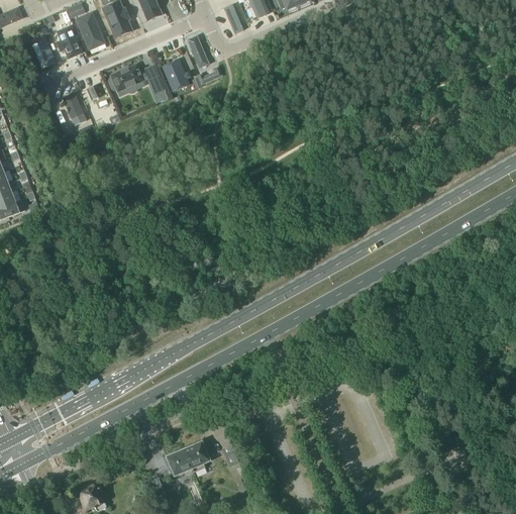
[(123,10),(119,0),(114,0),(101,6),(114,35),(115,36),(131,29),(131,28),(127,18),(129,18),(125,9),(123,10)]
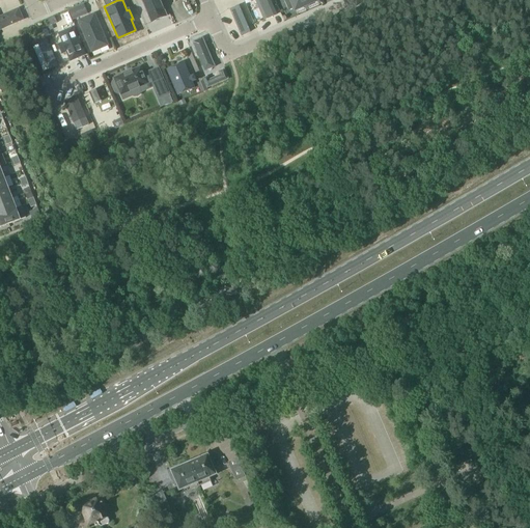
[(141,0),(154,27),(168,20),(159,0),(141,0)]
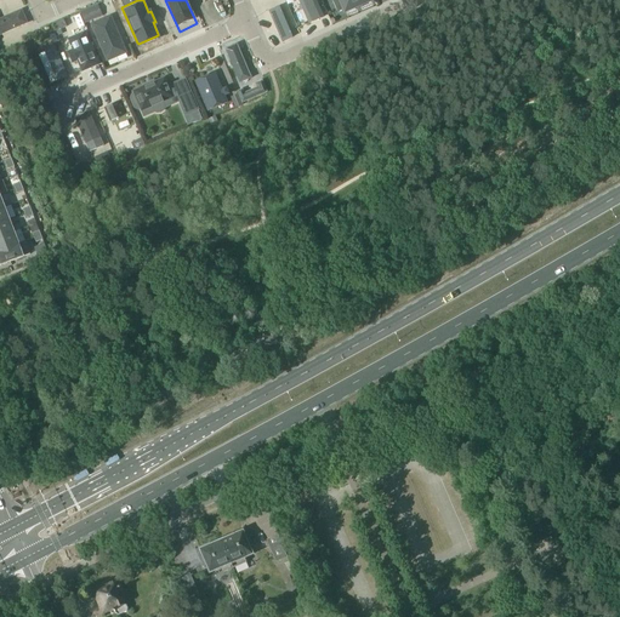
[(227,10),(222,0),(199,0),(209,18),(227,10)]
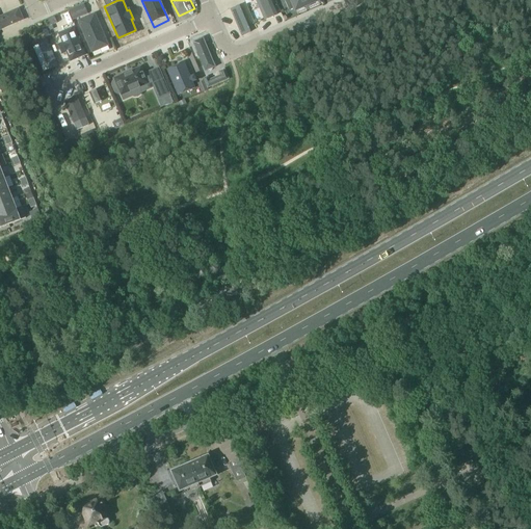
[(251,0),(263,25),(280,18),(270,0),(251,0)]
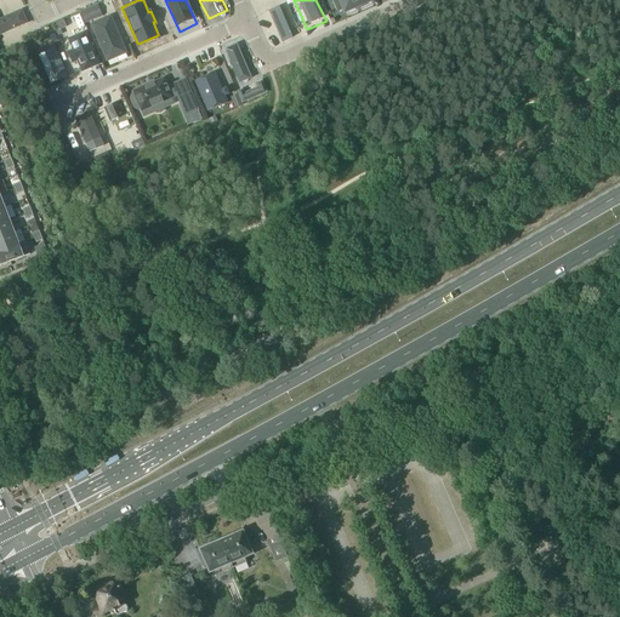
[(79,11),(83,18),(84,21),(101,13),(96,3),(79,10),(79,11)]
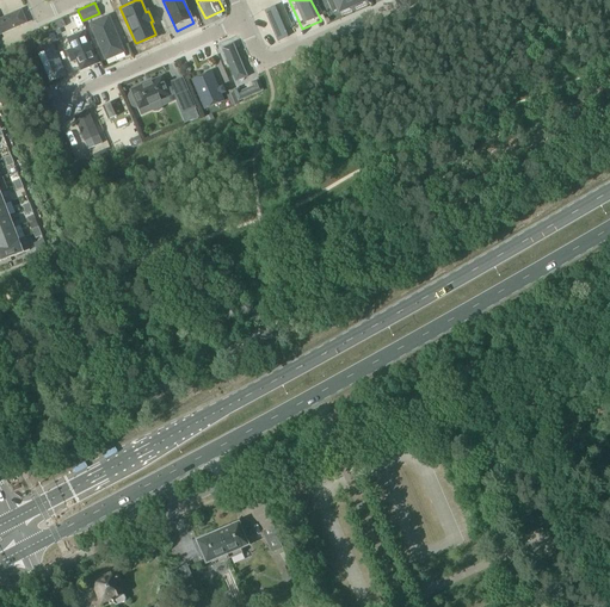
[(275,6),(265,11),(278,41),(288,37),(275,6)]
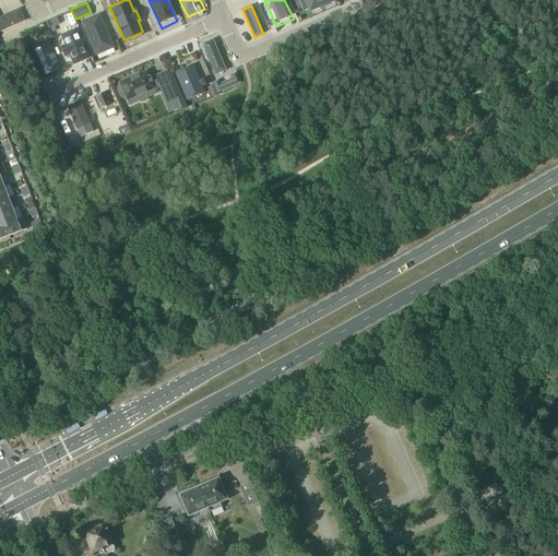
[(0,30),(23,20),(18,8),(0,14),(0,30)]
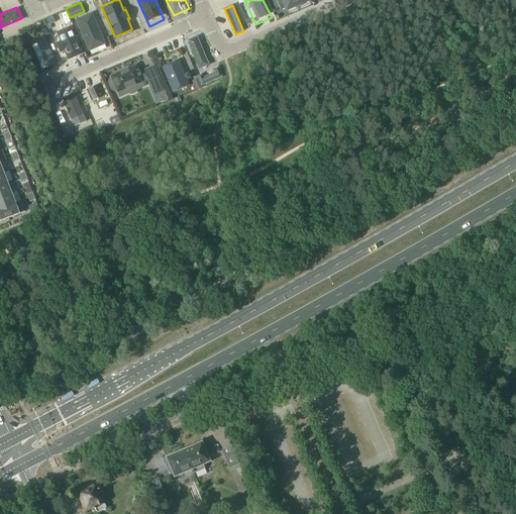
[(91,12),(76,18),(88,47),(103,41),(91,12)]
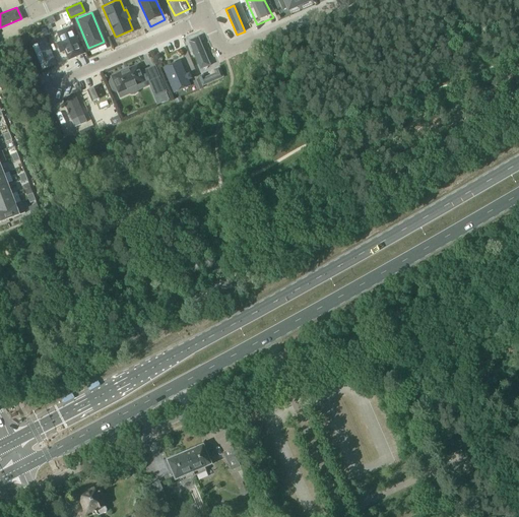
[(46,23),(55,20),(52,14),(44,18),(46,23)]
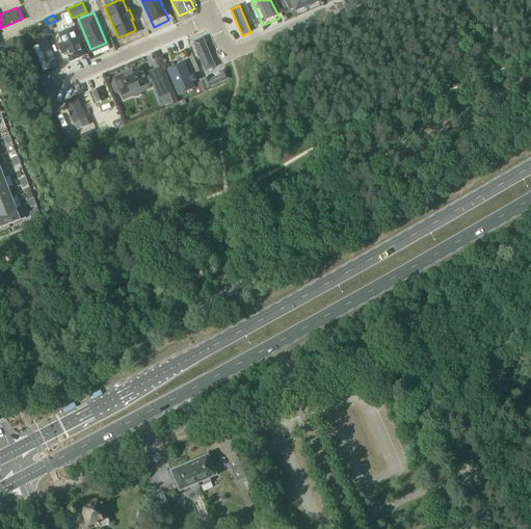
[(56,29),(71,63),(85,57),(70,23),(56,29)]
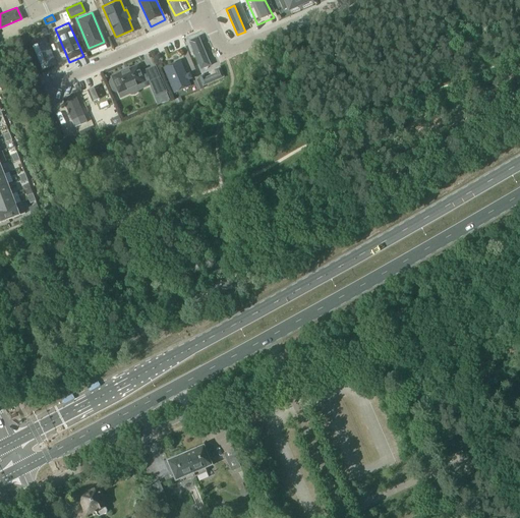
[(43,32),(35,35),(45,59),(54,56),(43,32)]
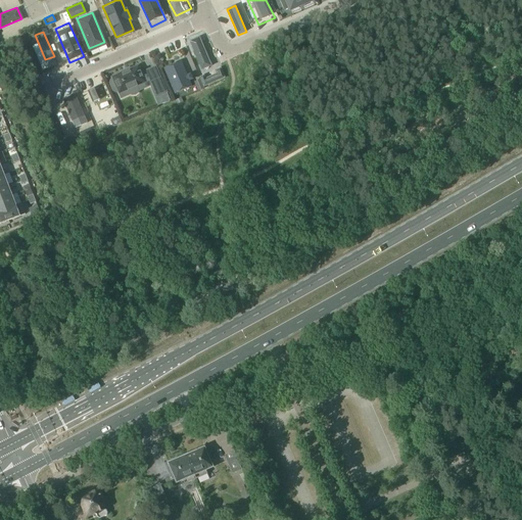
[(185,39),(197,67),(207,64),(195,35),(185,39)]
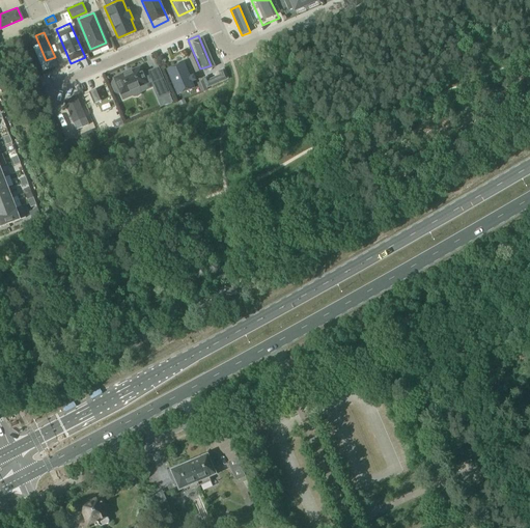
[(166,67),(176,93),(194,85),(183,60),(166,67)]
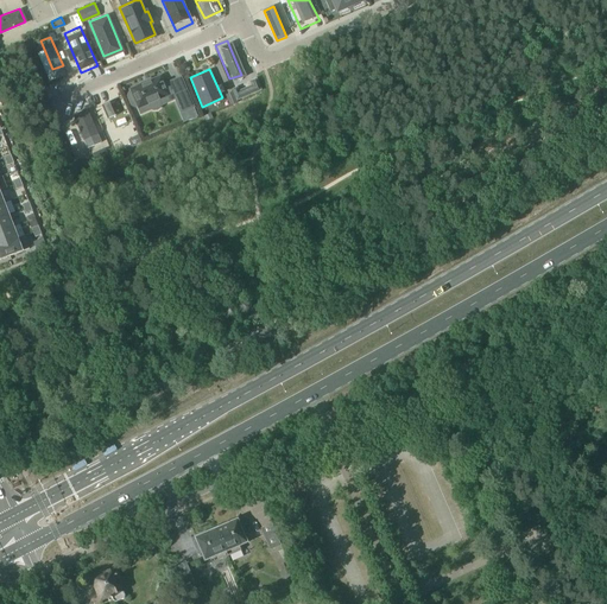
[(138,105),(147,101),(147,102),(147,103),(149,103),(149,105),(150,105),(150,106),(151,106),(152,106),(153,107),(153,106),(155,106),(156,106),(157,105),(158,105),(158,103),(158,102),(158,101),(158,100),(158,99),(158,97),(157,97),(157,96),(172,90),(168,80),(163,82),(159,75),(132,87),(131,88),(132,90),(128,91),(127,94),(131,102),(132,102),(134,103),(137,102),(138,105)]
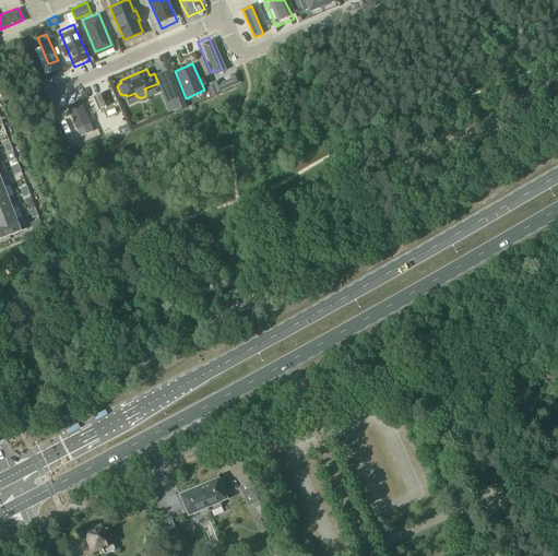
[(214,81),(218,91),(240,81),(236,71),(214,81)]
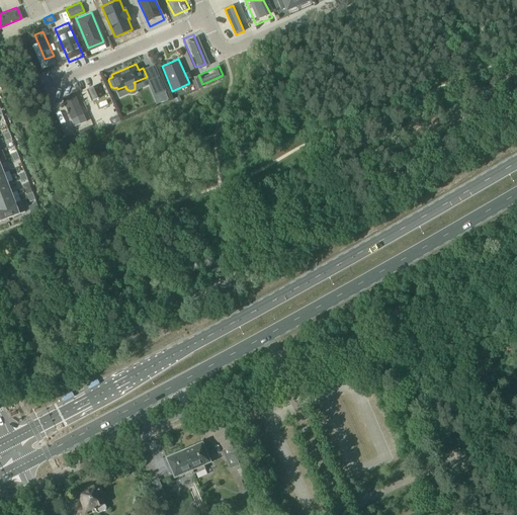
[(158,75),(147,79),(154,94),(164,89),(158,75)]
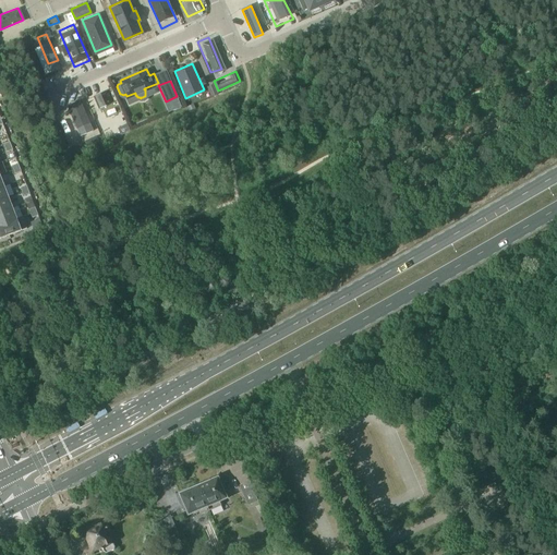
[(213,82),(206,85),(210,95),(217,92),(213,82)]
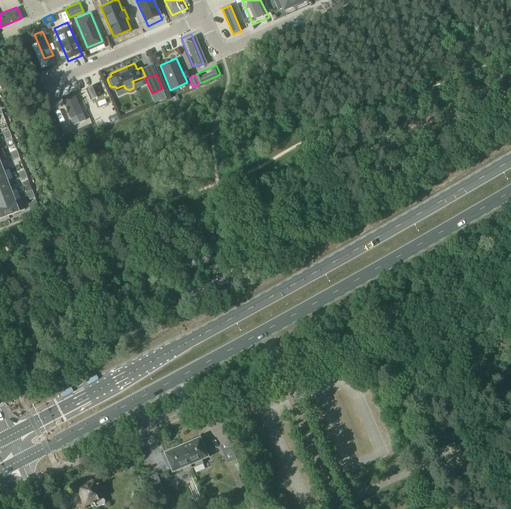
[(84,85),(89,97),(96,94),(91,82),(84,85)]
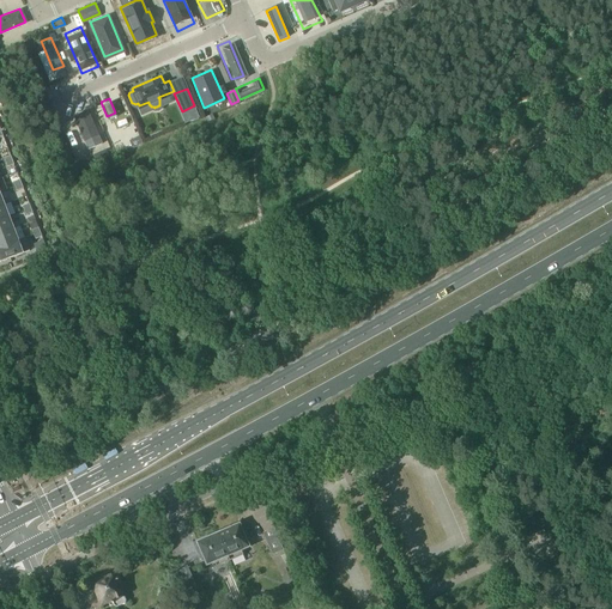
[(73,115),(84,139),(97,133),(88,110),(73,115)]
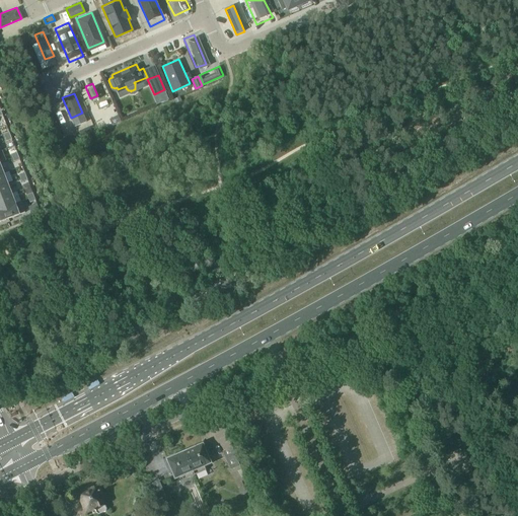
[(113,116),(108,118),(111,123),(113,123),(120,120),(118,114),(113,116)]
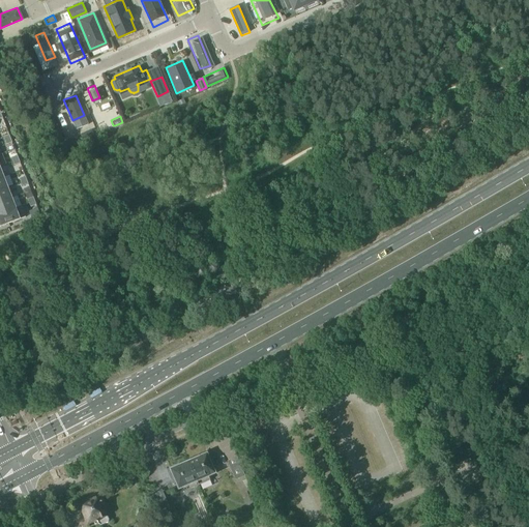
[(81,133),(84,139),(91,135),(88,128),(81,133)]
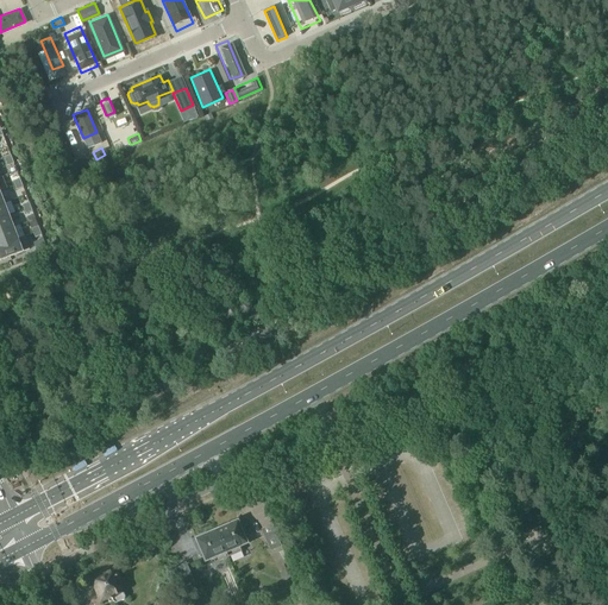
[(86,156),(75,161),(79,166),(80,165),(88,163),(86,157),(86,156)]
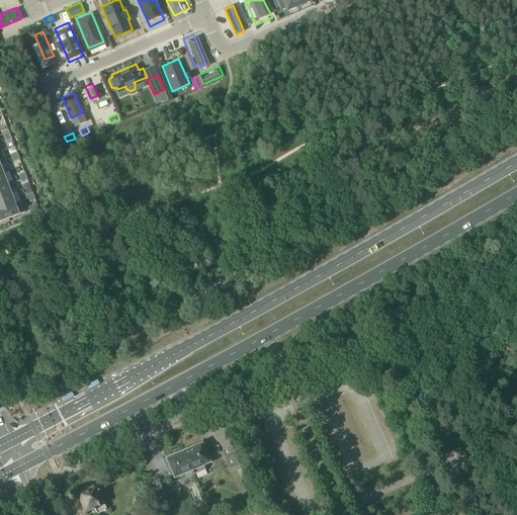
[(0,194),(10,191),(6,181),(0,183),(0,194)]
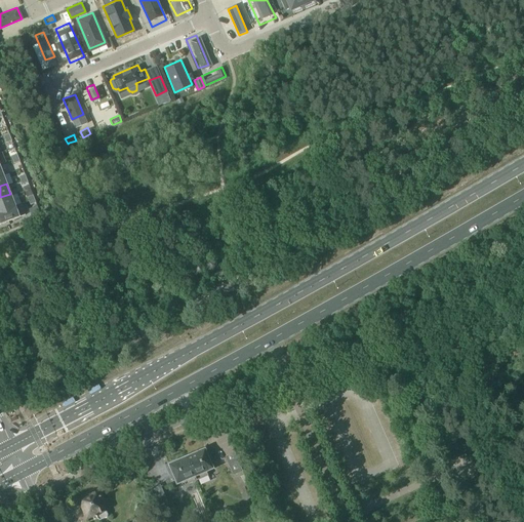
[(10,194),(0,197),(0,209),(14,204),(10,194)]
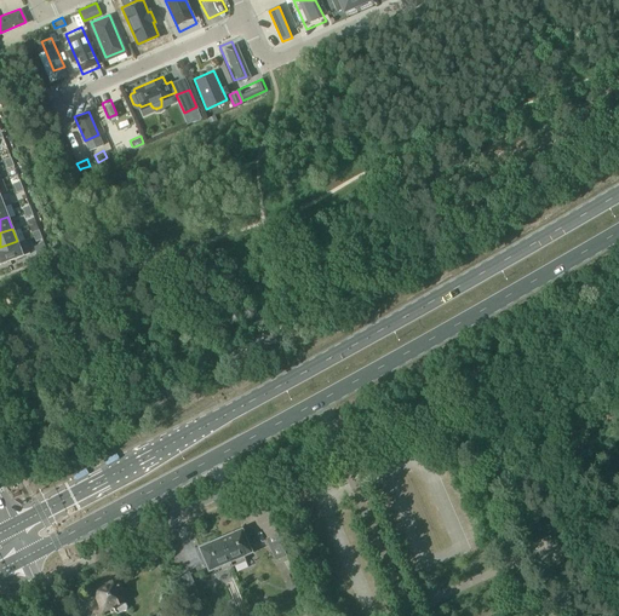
[(0,263),(29,251),(24,239),(17,241),(0,247),(0,263)]
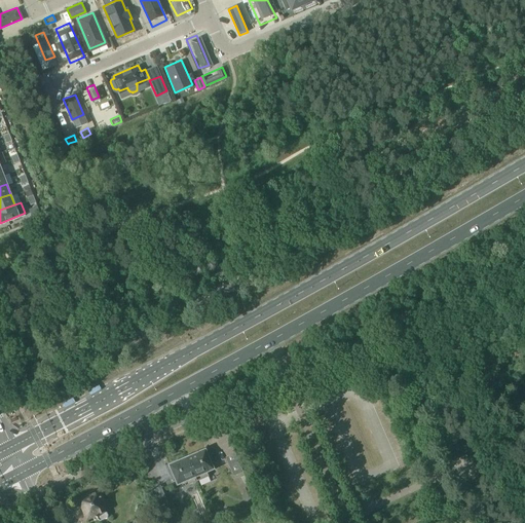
[(32,219),(40,216),(36,204),(28,208),(32,219)]
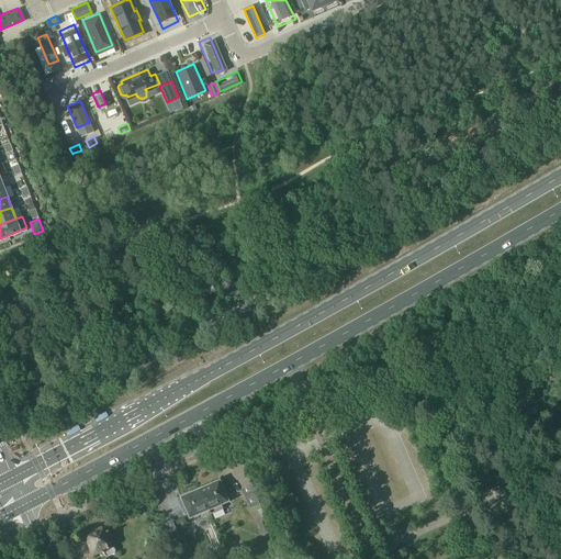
[(198,487),(209,513),(212,512),(212,511),(222,507),(220,503),(222,502),(227,500),(219,480),(208,484),(208,483),(198,487)]
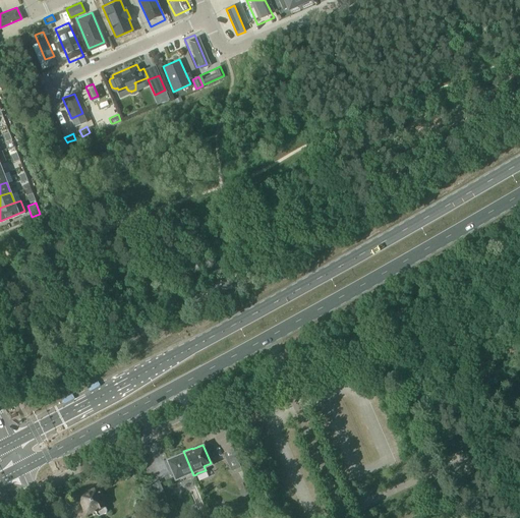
[(232,447),(222,451),(230,470),(240,466),(232,447)]
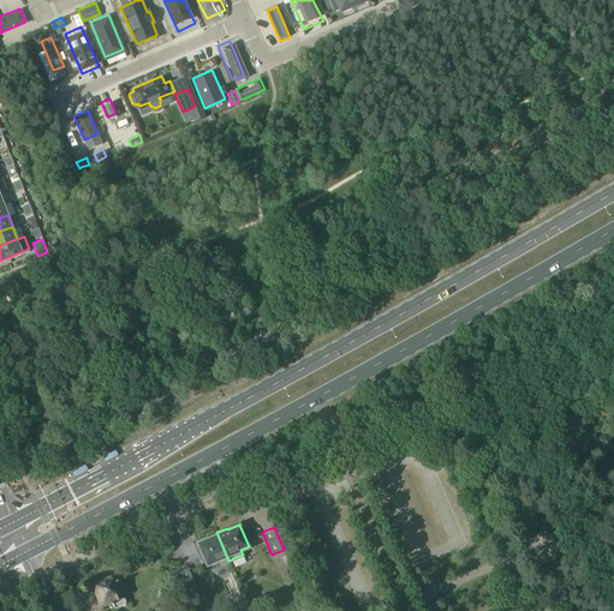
[(226,562),(228,561),(216,532),(208,537),(208,538),(197,543),(207,564),(212,562),(214,561),(216,565),(226,561),(226,562)]
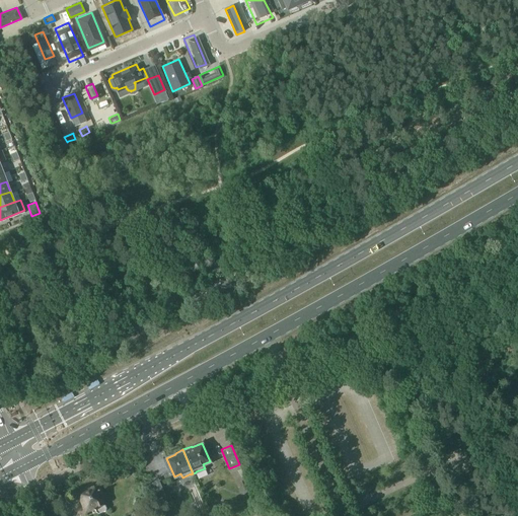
[(250,492),(246,483),(238,486),(242,496),(250,492)]
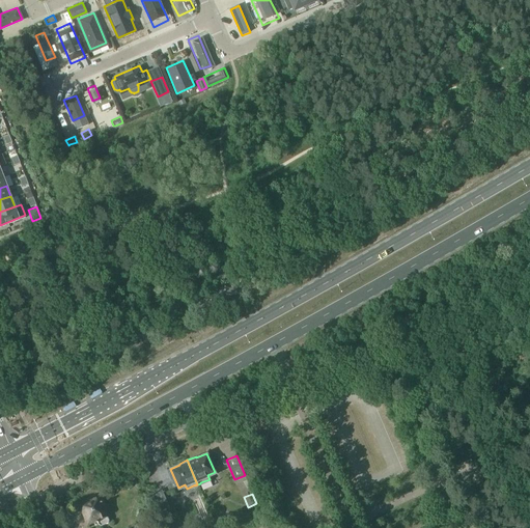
[(103,502),(101,499),(99,498),(98,496),(89,499),(88,498),(81,500),(82,502),(78,504),(86,524),(94,520),(95,522),(96,522),(96,523),(99,525),(107,522),(107,519),(101,504),(103,502)]
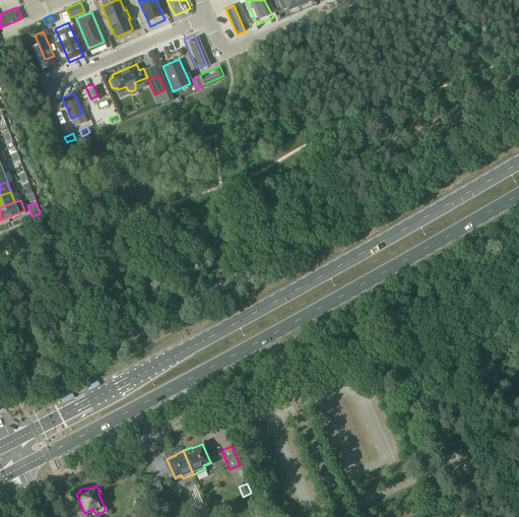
[(151,490),(155,499),(155,501),(166,497),(160,486),(159,486),(160,487),(151,490)]
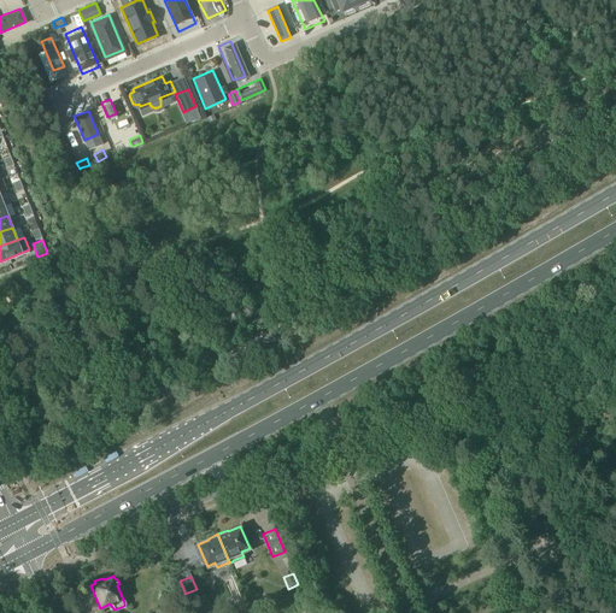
All buildings are outlined.
